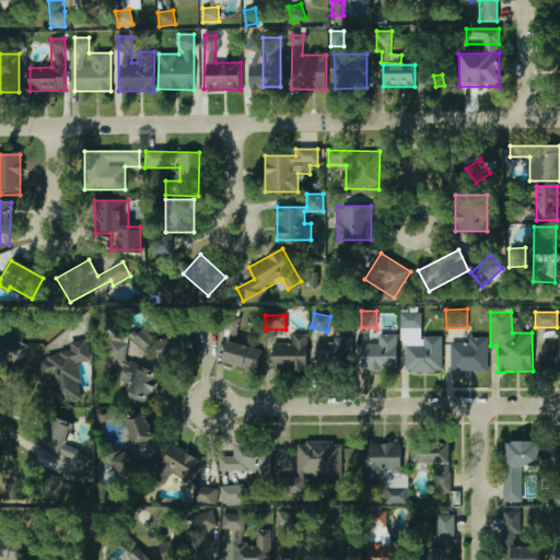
[(133,338),(143,351),(153,343),(143,331),(133,338)]
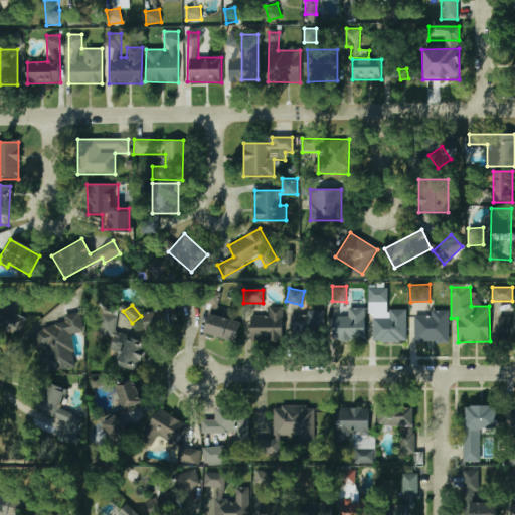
[(268,316),(250,316),(250,342),(283,342),(283,307),(268,307),(268,316)]
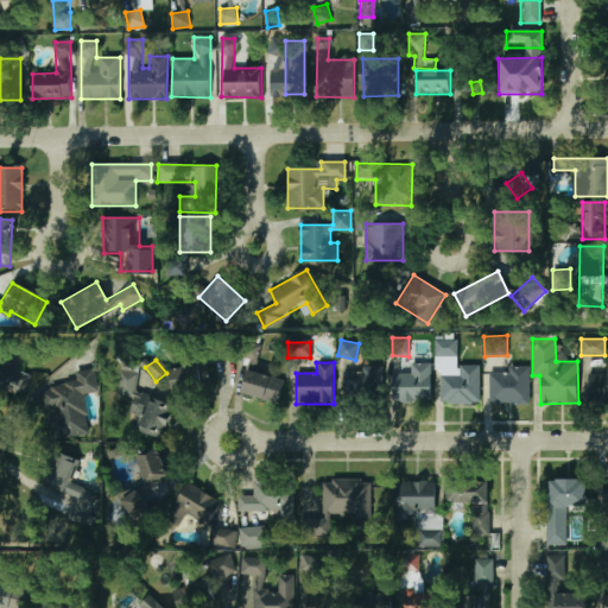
[(134,431),(163,438),(172,404),(133,394),(139,368),(124,363),(116,394),(132,399),(128,415),(138,417),(134,431)]
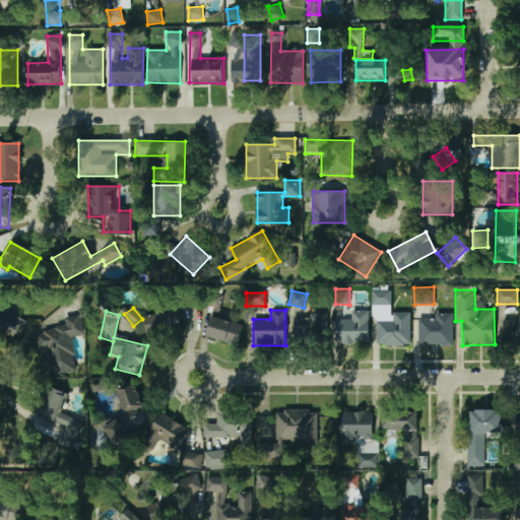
[(369,342),(369,311),(349,311),(349,319),(332,319),(332,342),(369,342)]
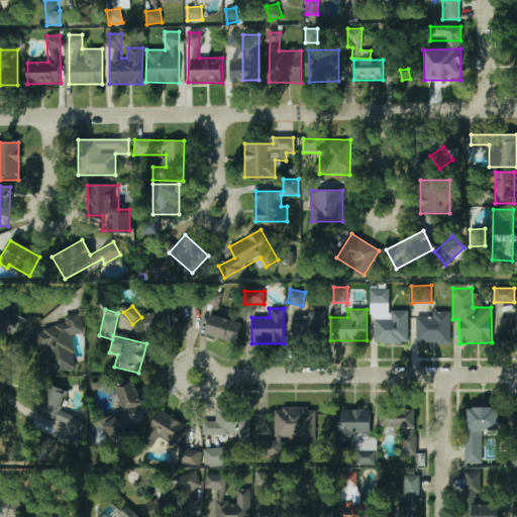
[(407,343),(407,311),(374,311),(374,343),(407,343)]
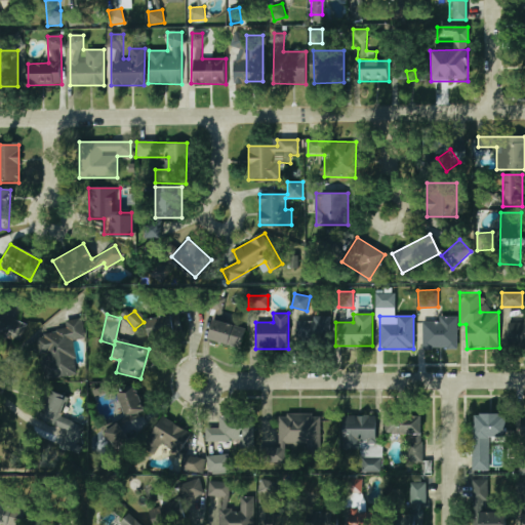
[(0,340),(23,340),(22,317),(0,317),(0,340)]
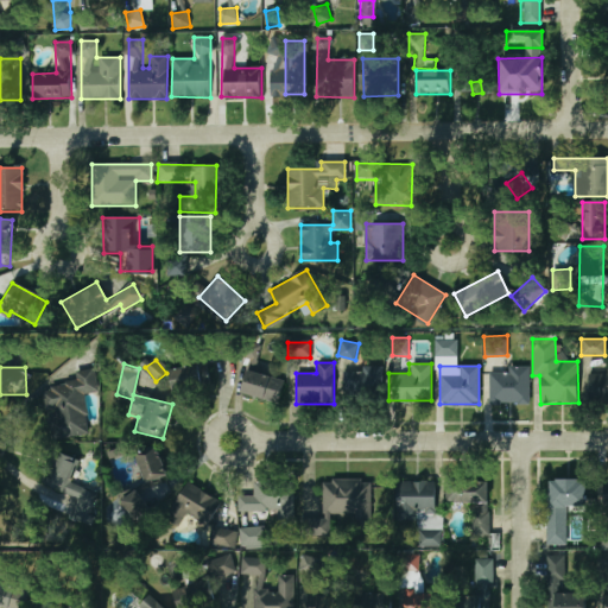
[(206,391),(206,367),(171,367),(171,391),(206,391)]
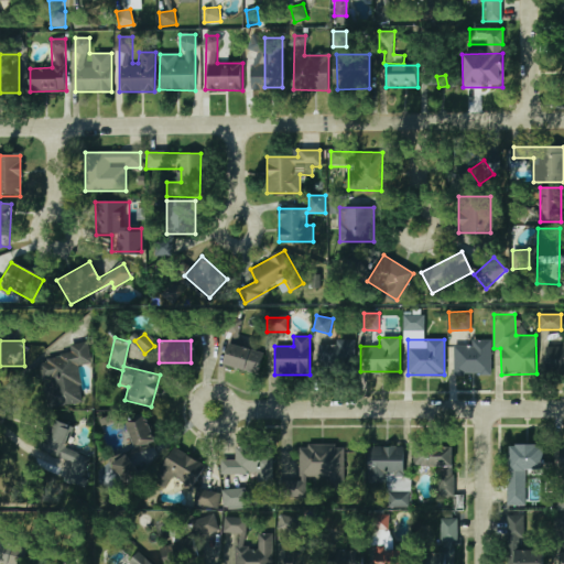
[(69,356),(38,359),(40,381),(44,380),(47,408),(82,404),(77,366),(89,365),(87,343),(68,345),(69,356)]
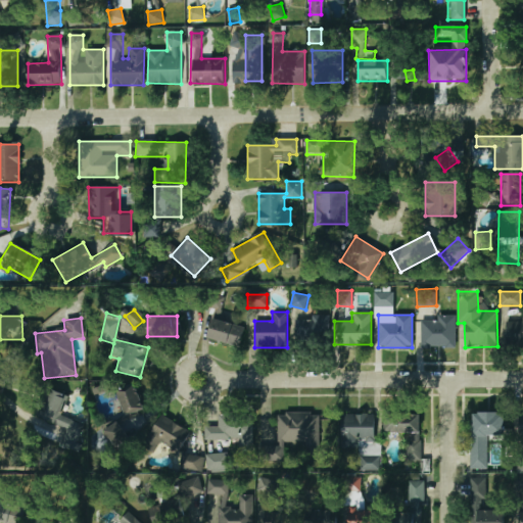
[(455,318),(420,318),(420,346),(455,346),(455,318)]
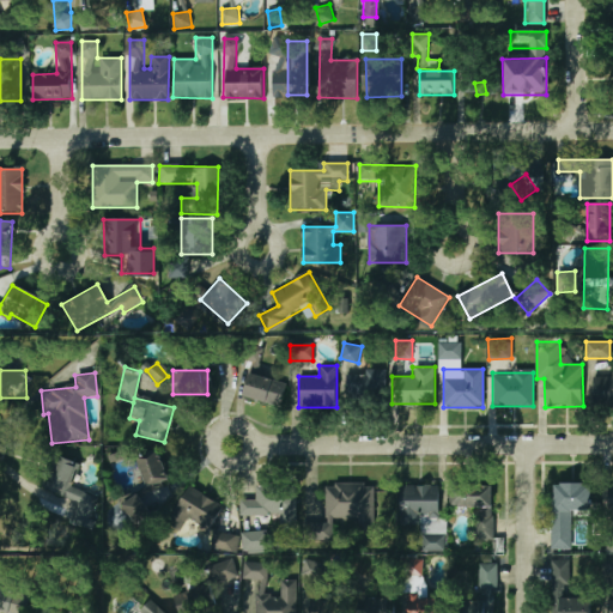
[(243,398),(280,407),(287,384),(249,375),(243,398)]
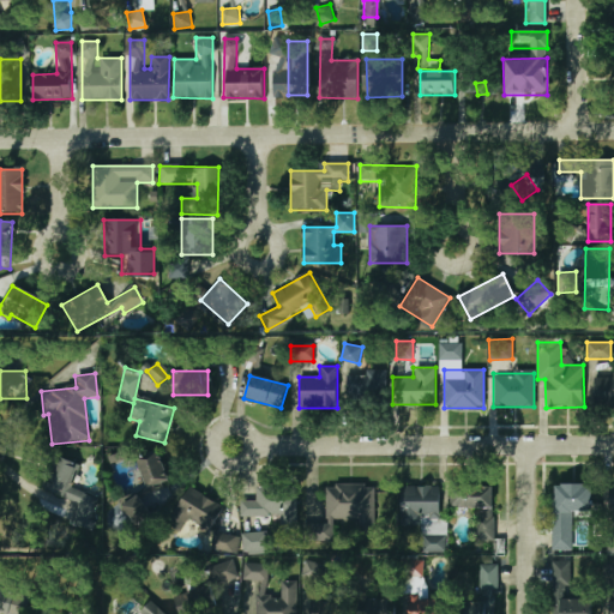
[(594,405),(613,405),(613,375),(594,375),(594,405)]
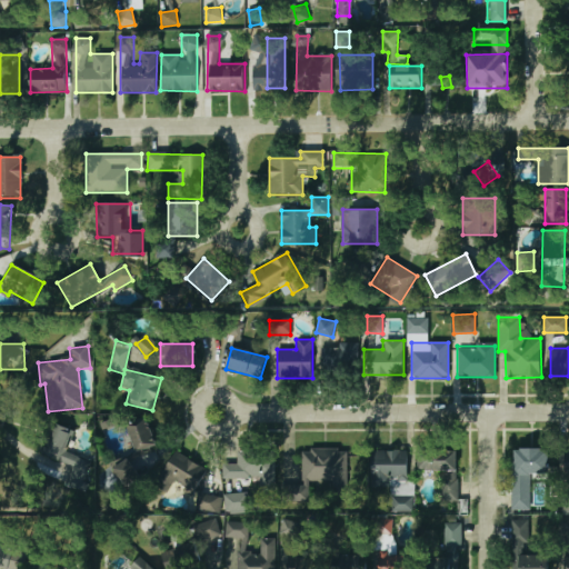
[(320,375),(351,375),(351,349),(320,349),(320,375)]
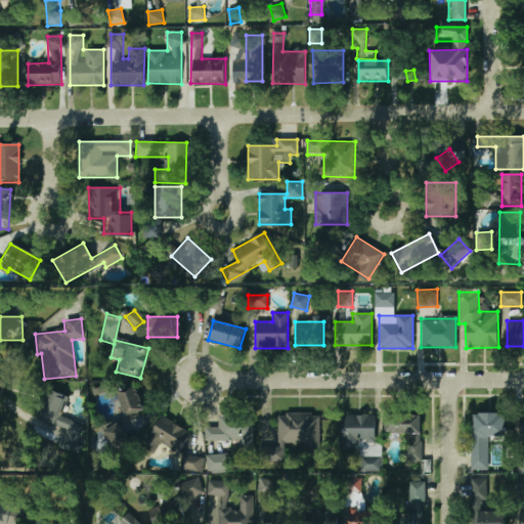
[(144,413),(138,386),(119,390),(125,418),(144,413)]
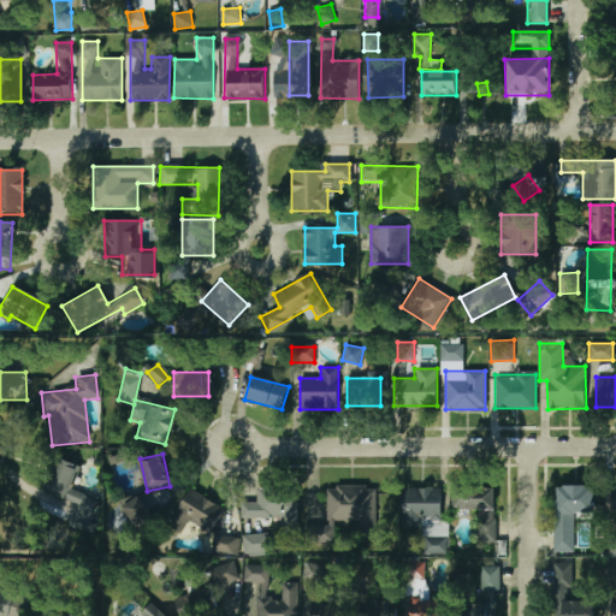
[(90,532),(100,497),(72,490),(80,466),(53,458),(43,493),(77,503),(71,526),(90,532)]
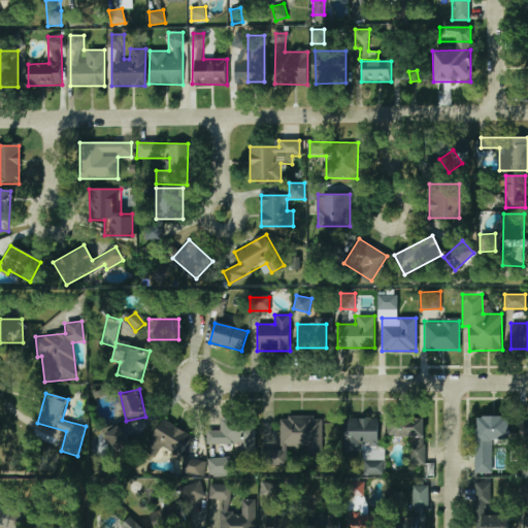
[(322,457),(322,417),(279,417),(279,451),(260,451),(260,466),(286,466),(286,447),(307,447),(307,457),(322,457)]
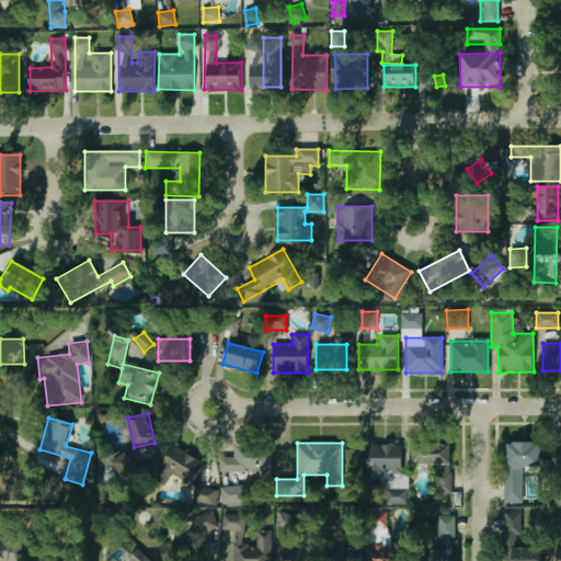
[(451,495),(453,444),(413,443),(412,465),(437,465),(437,494),(451,495)]
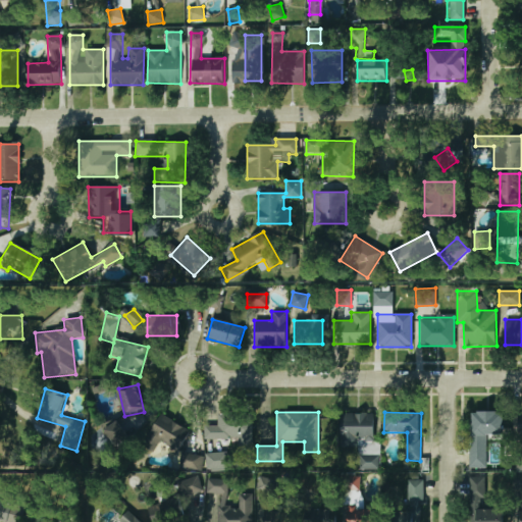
[(504,412),(470,412),(469,468),(485,468),(485,435),(503,435),(504,412)]
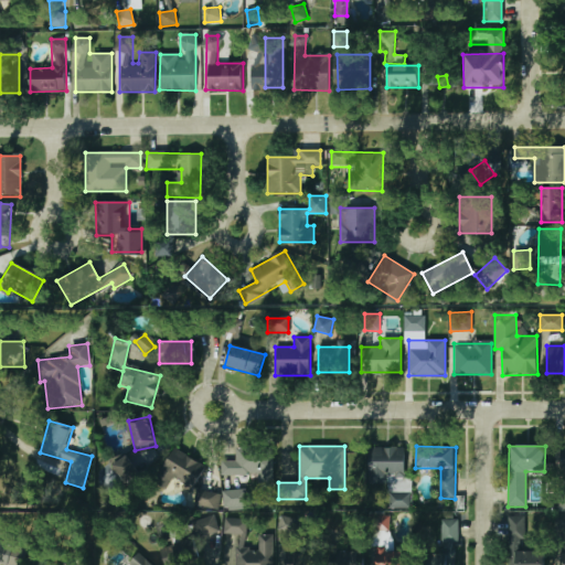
[(263,447),(234,447),(234,461),(222,461),(222,476),(263,476),(263,447)]
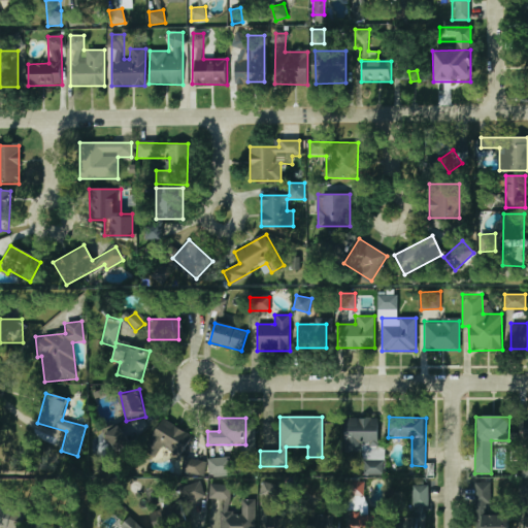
[(147,443),(176,462),(193,437),(164,419),(147,443)]
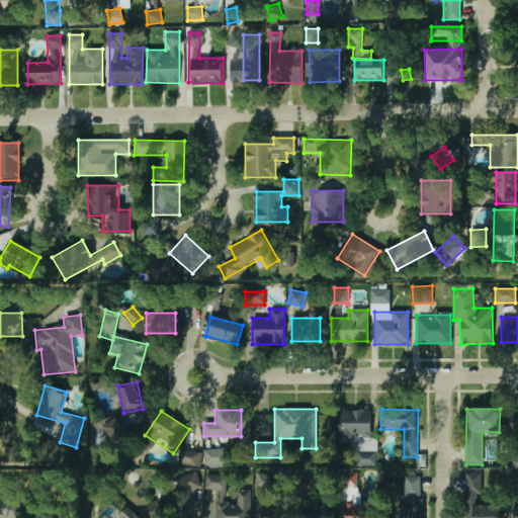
[(372,411),(337,411),(337,444),(356,444),(356,451),(372,451),(372,411)]
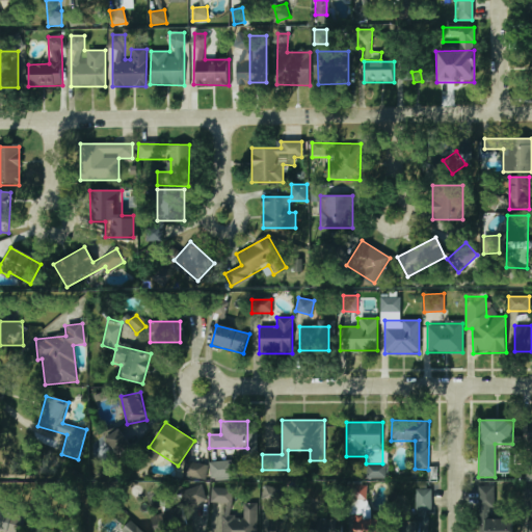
[(106,440),(116,456),(131,448),(121,430),(106,440)]
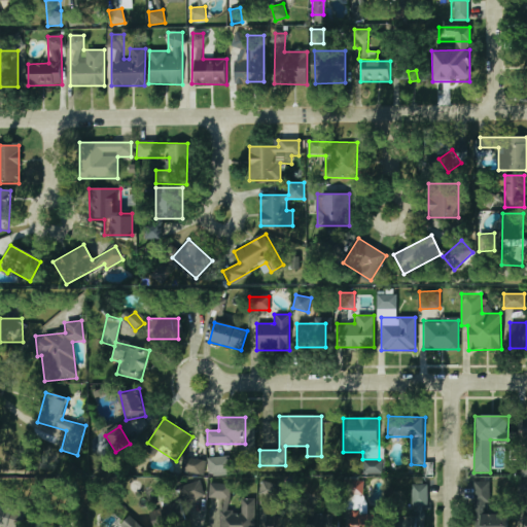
[(207,457),(207,475),(226,475),(226,457),(207,457)]
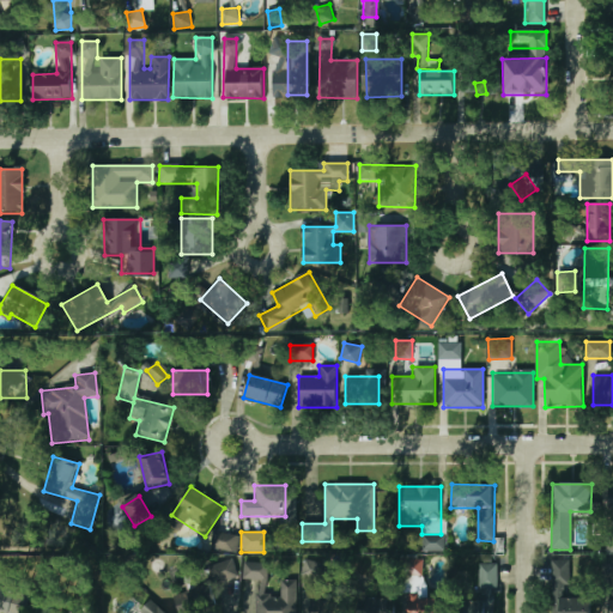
[(235,551),(236,536),(214,533),(212,548),(235,551)]
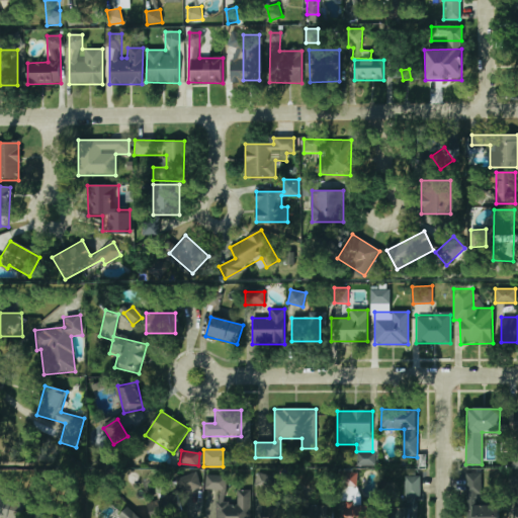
[(274,477),(259,471),(255,483),(270,488),(274,477)]
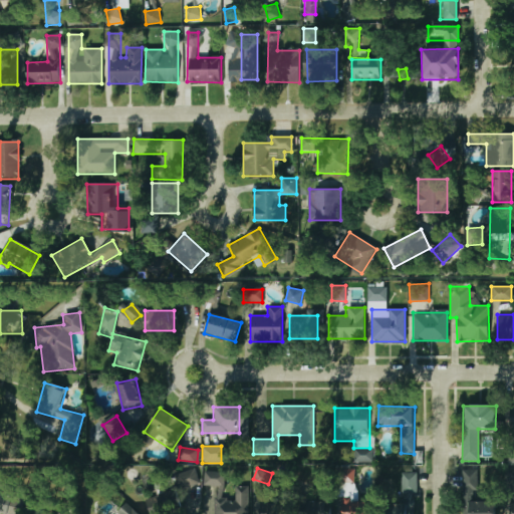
[(355,482),(355,468),(338,468),(338,482),(355,482)]
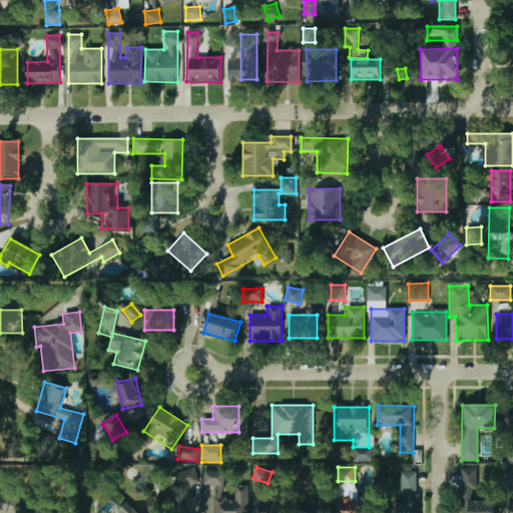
[(460,512),(495,512),(495,501),(475,501),(475,468),(460,468),(460,512)]
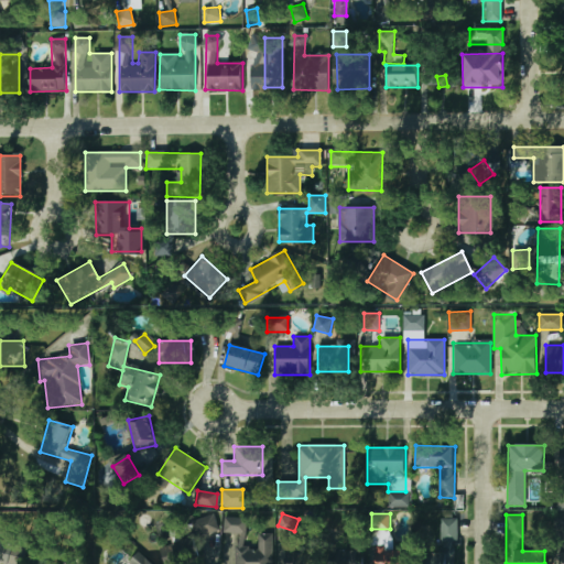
[(217,532),(215,516),(191,520),(194,539),(162,545),(164,563),(203,563),(198,535),(217,532)]
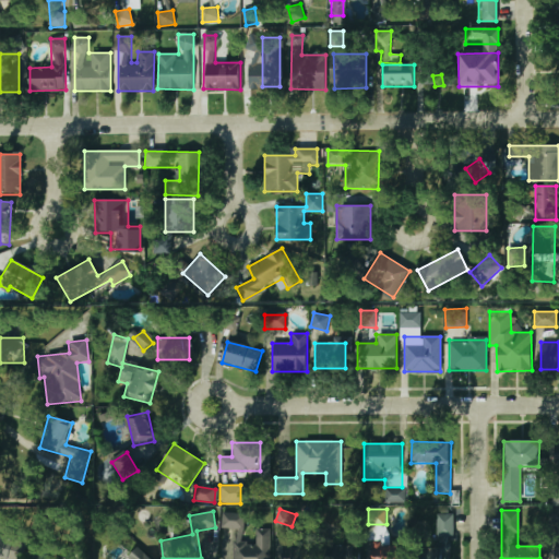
[(233,558),(270,558),(270,530),(256,528),(256,544),(242,544),(244,513),(222,512),(221,528),(234,530),(233,558)]
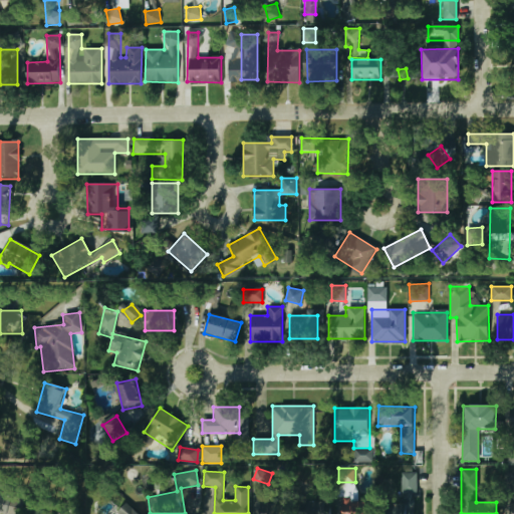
[(401,513),(415,513),(415,474),(401,474),(401,513)]
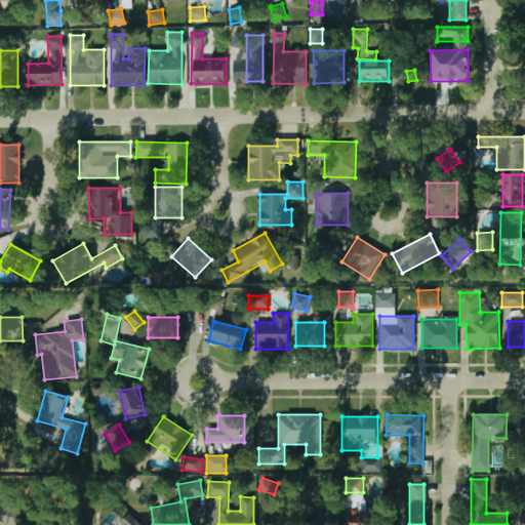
[(19,524),(25,511),(0,502),(0,523),(5,524),(19,524)]
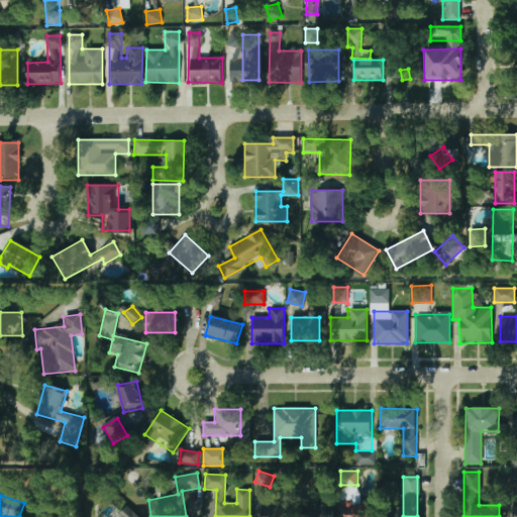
[(302,505),(302,516),(333,516),(333,505),(302,505)]
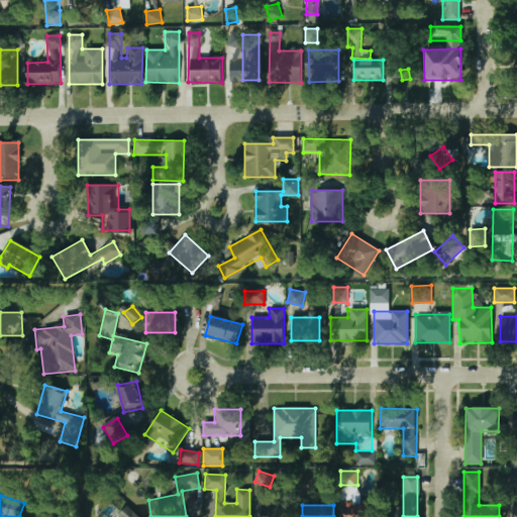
[(139,516),(127,506),(118,516),(139,516)]
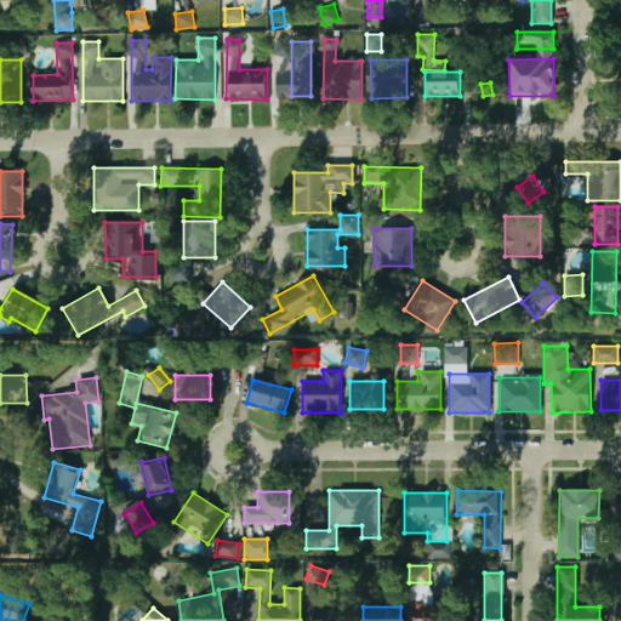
[(312,608),(312,620),(343,620),(343,608),(312,608)]
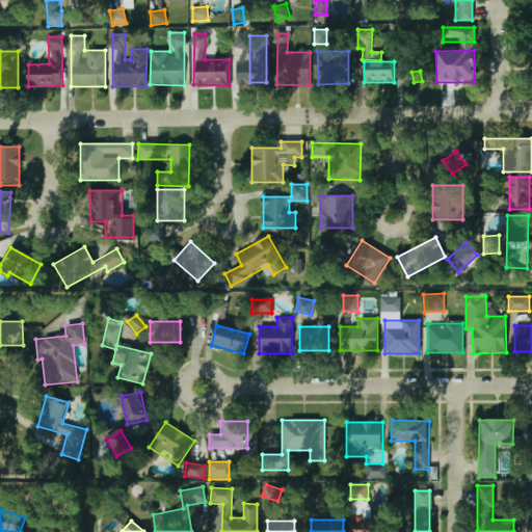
[(384,531),(384,521),(354,521),(354,531),(384,531)]
